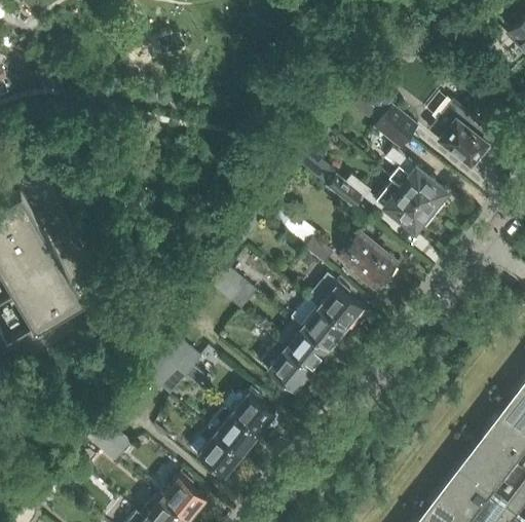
[(524,17),(508,34),(524,51),(524,17)]
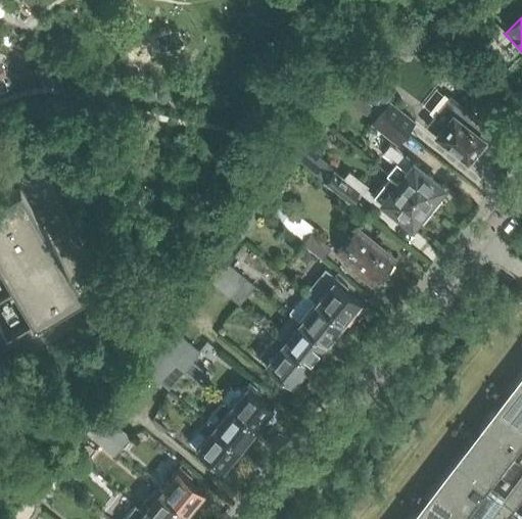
[(400,31),(393,40),(393,47),(406,47),(405,35),(400,31)]
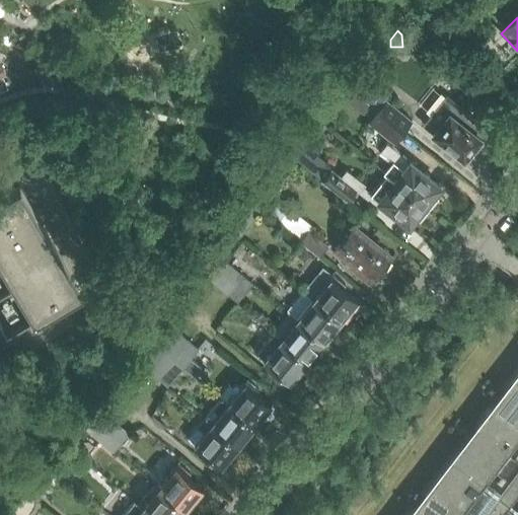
[(4,79),(0,81),(0,94),(9,91),(4,79)]
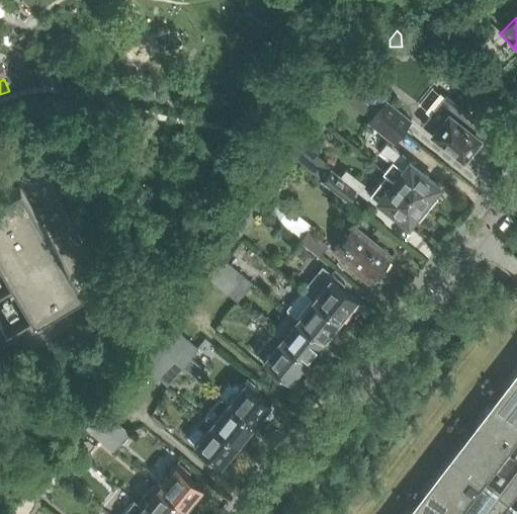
[(378,114),(404,135),(413,124),(388,103),(392,98),(367,79),(354,95),(379,113),(378,114)]
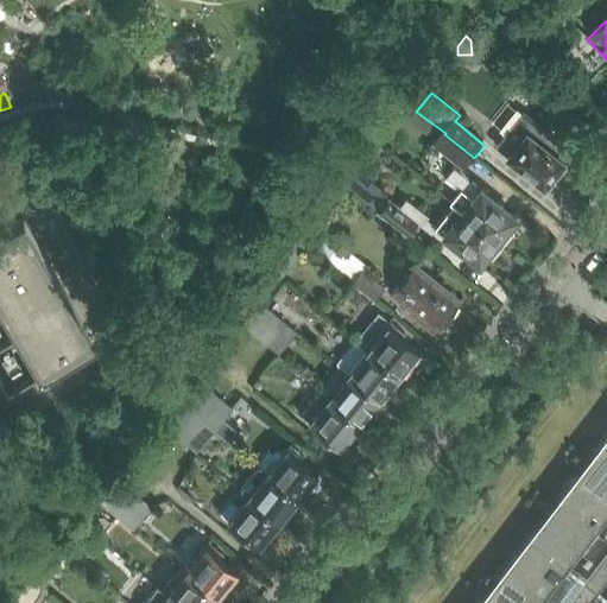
[(567,167),(563,164),(573,152),(529,115),(500,151),(544,188),(550,179),(554,183),(567,167)]
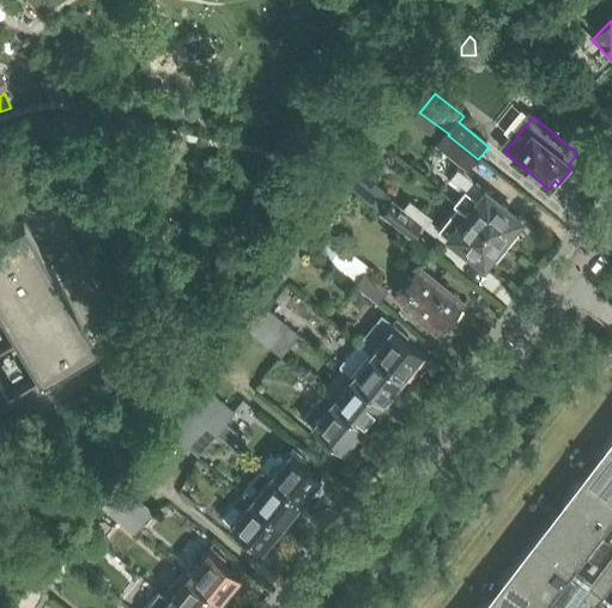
[(391,132),(381,143),(388,149),(397,137),(391,132)]
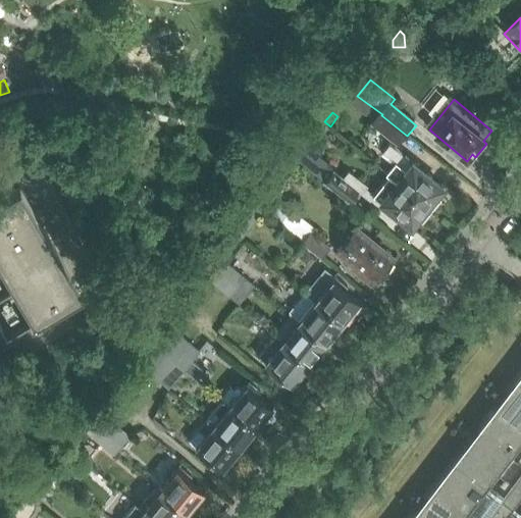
[(398,147),(407,136),(381,115),(372,126),(398,147)]
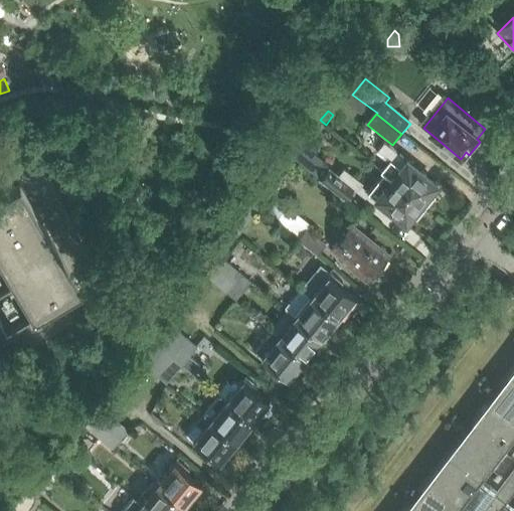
[(317,124),(310,132),(317,138),(324,129),(317,124)]
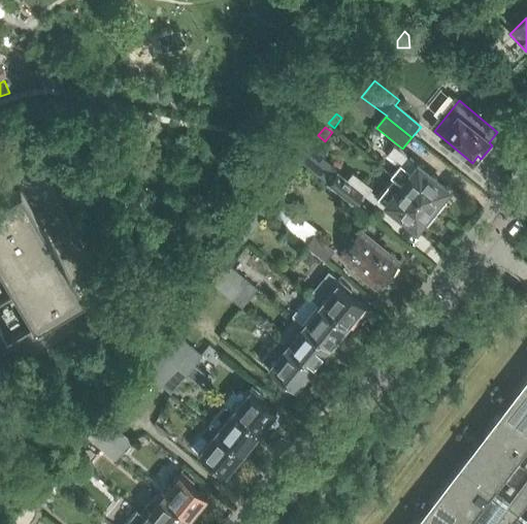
[(394,181),(435,215),(446,201),(442,199),(450,191),(394,146),(388,156),(400,166),(390,177),(394,181)]
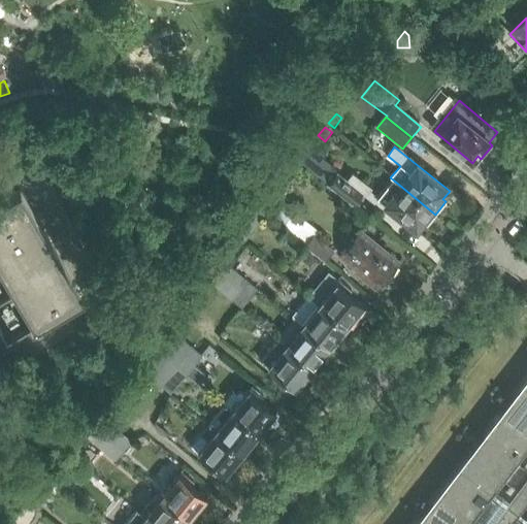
[(425,227),(435,215),(394,181),(377,200),(371,194),(372,192),(353,176),(347,184),(337,175),(328,187),(354,208),(363,196),(383,213),(387,207),(417,232),(422,225),(425,227)]
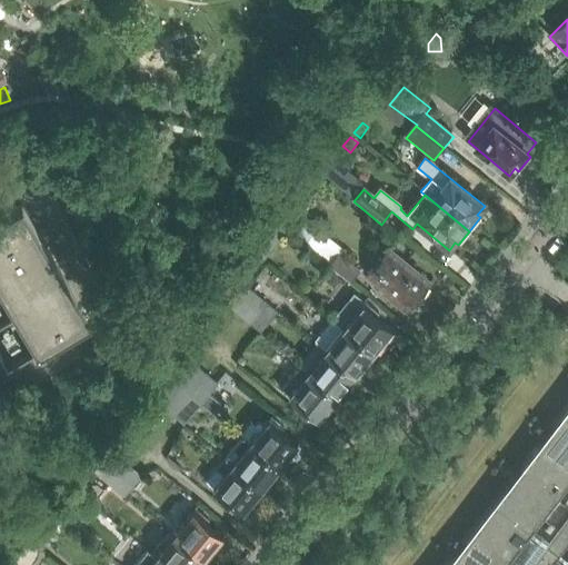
[(38,358),(90,327),(21,211),(0,222),(0,357),(7,370),(35,354),(38,358)]
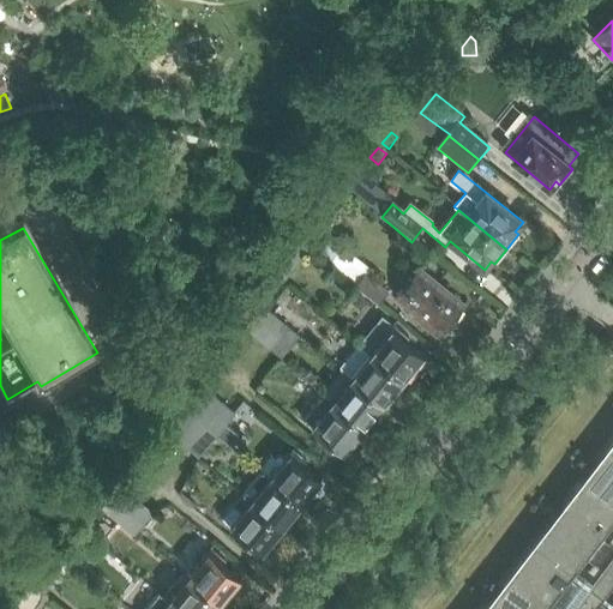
[(356,289),(366,278),(371,271),(330,240),(319,253),(332,264),(330,267),(356,289)]
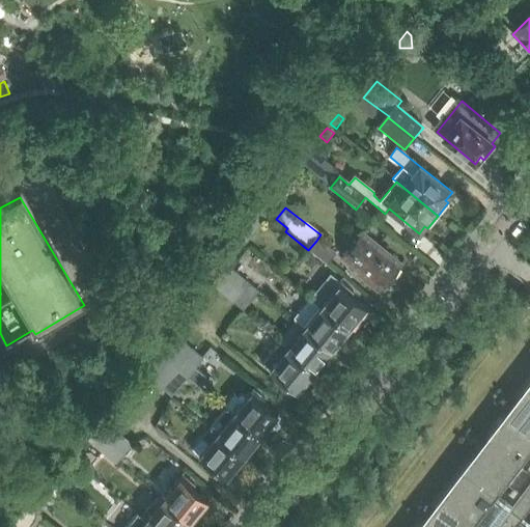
[(254,233),(245,226),(235,239),(244,246),(254,233)]
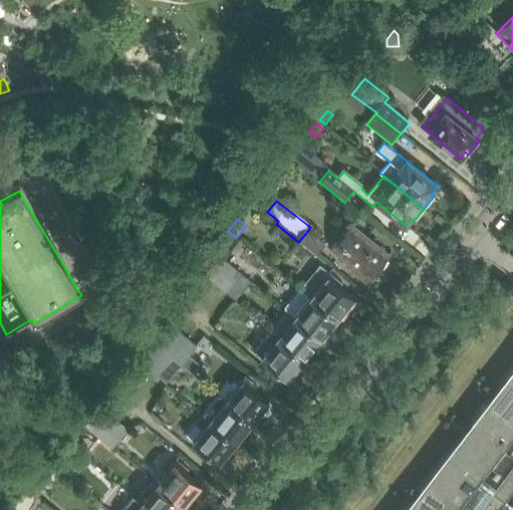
[(369,281),(388,259),(350,229),(332,250),(369,281)]
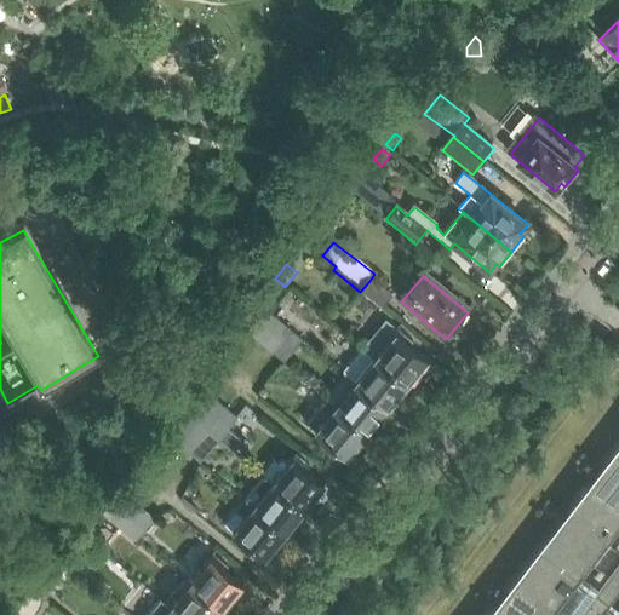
[(370,281),(360,292),(383,310),(391,299),(370,281)]
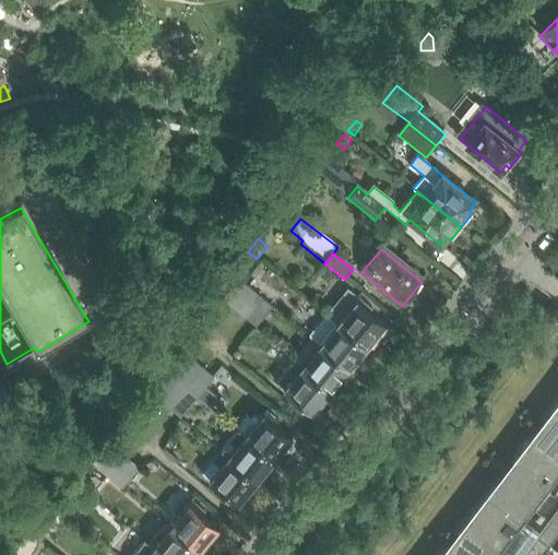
[(236,313),(253,293),(242,284),(226,305),(236,313)]
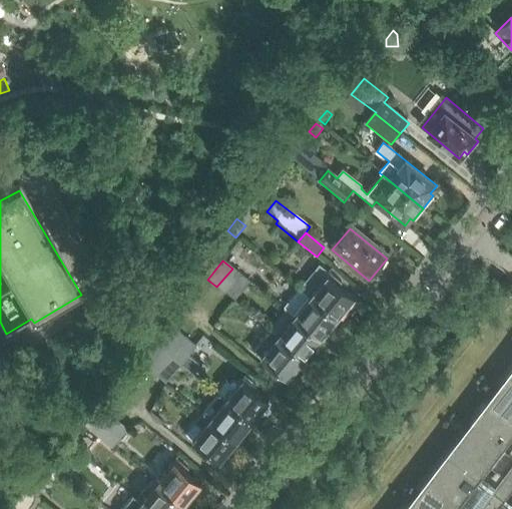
[(301,291),(337,320),(354,300),(335,285),(338,282),(320,267),(301,291)]
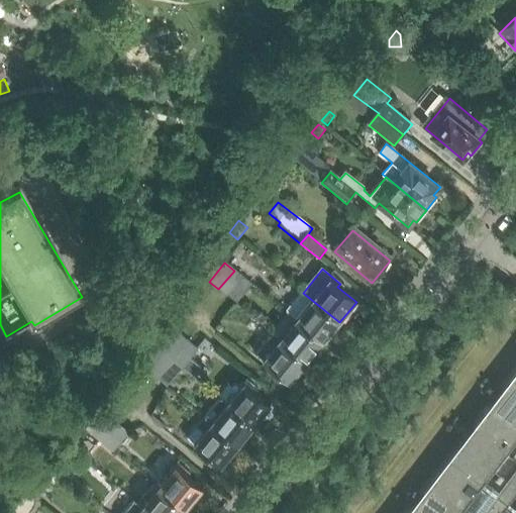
[(228,297),(243,278),(234,271),(218,289),(228,297)]
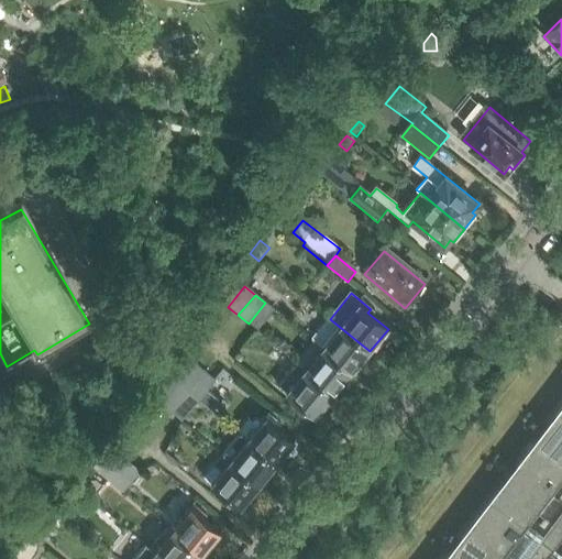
[(249,324),(259,332),(275,311),(265,303),(249,324)]
